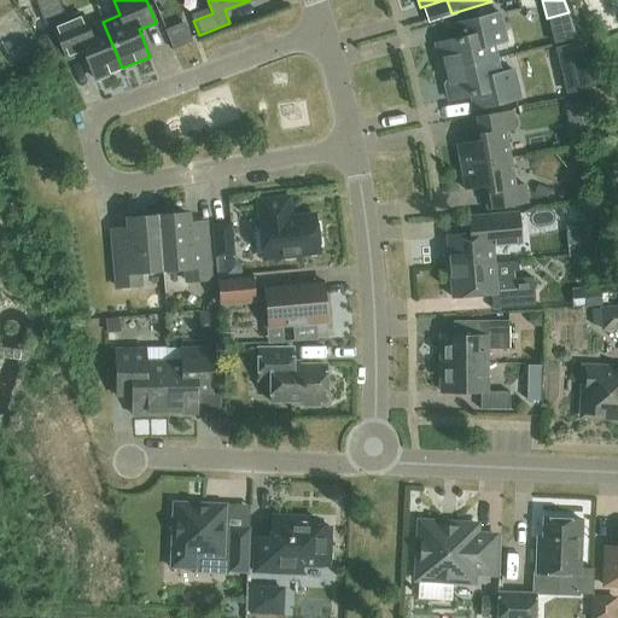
[(445,71),(497,58),(494,44),(507,41),(500,12),(454,24),(456,39),(435,44),(438,59),(443,62),(445,71)]
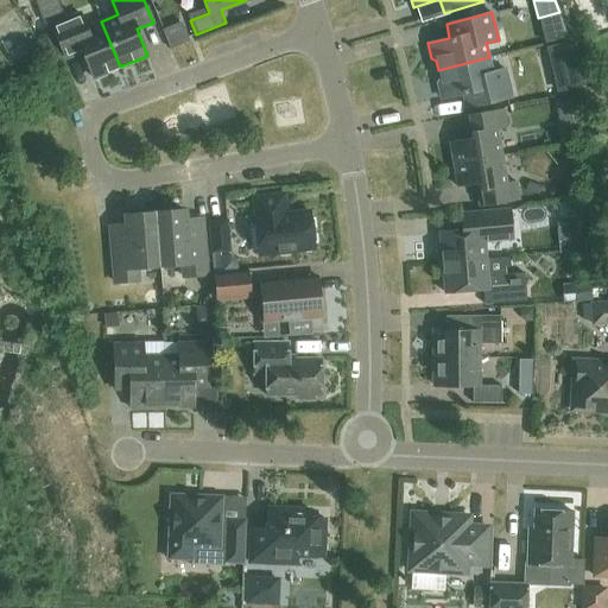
[(120,67),(101,21),(87,27),(80,13),(52,25),(67,58),(82,51),(94,77),(120,67)]
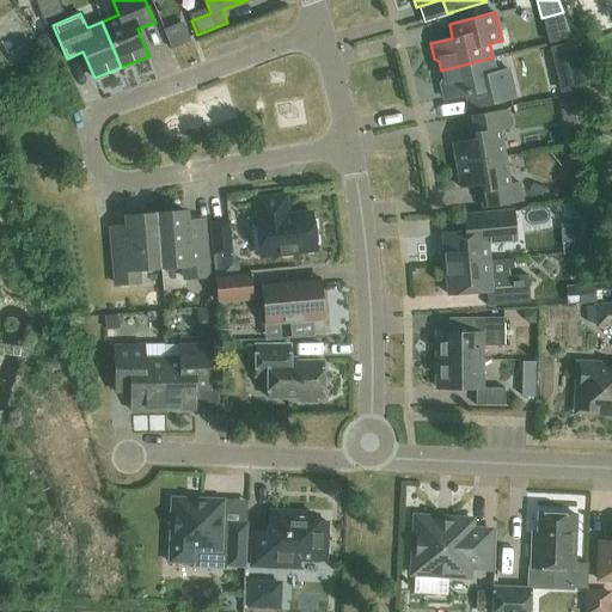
[(182,18),(166,24),(175,48),(190,42),(182,18)]
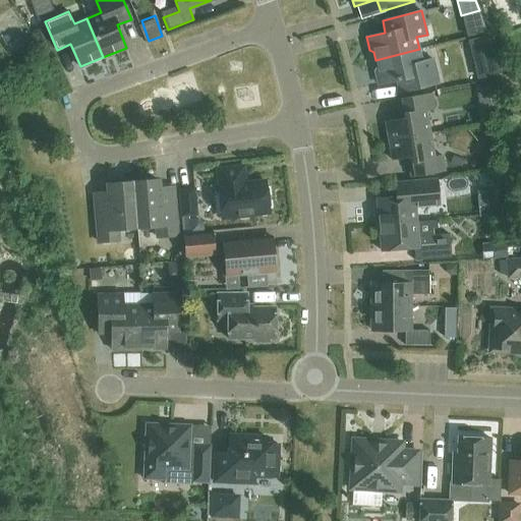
[(419,49),(375,60),(377,68),(374,71),(378,84),(397,79),(399,92),(439,82),(432,59),(422,61),(419,49)]
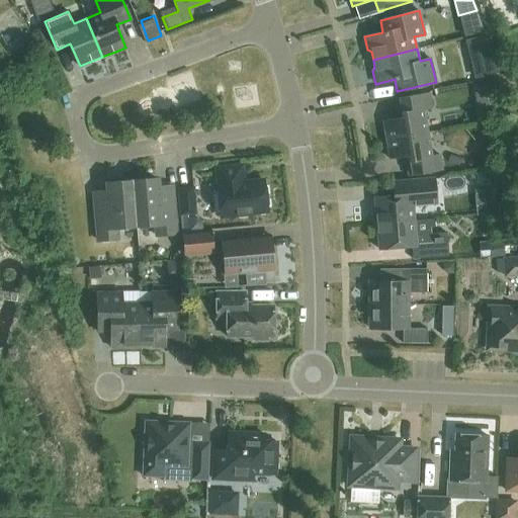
[(496,83),(473,87),(480,122),(502,118),(496,83)]
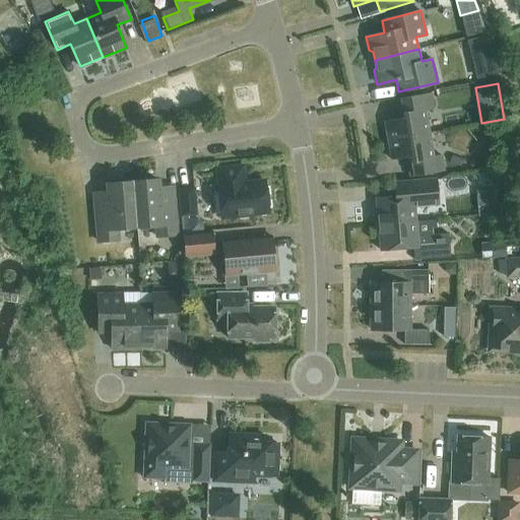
[(388,140),(429,133),(425,111),(434,109),(431,93),(397,99),(400,119),(385,121),(388,140)]
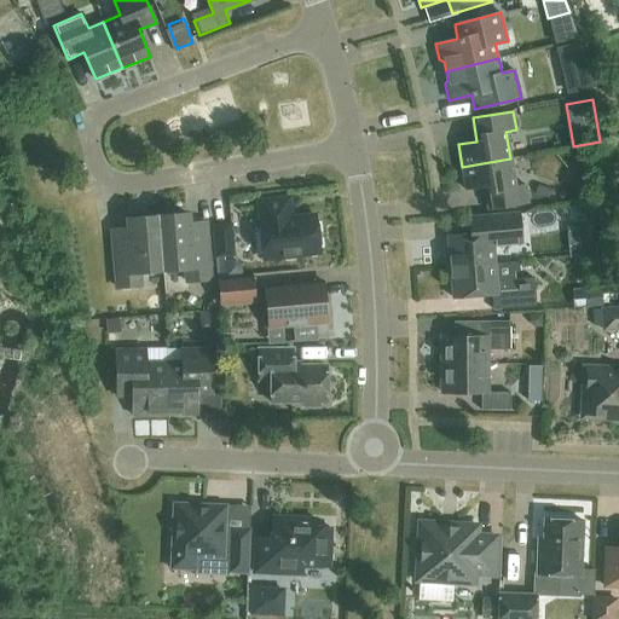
[(510,158),(462,167),(466,190),(484,187),(489,210),(528,203),(525,184),(515,186),(510,158)]
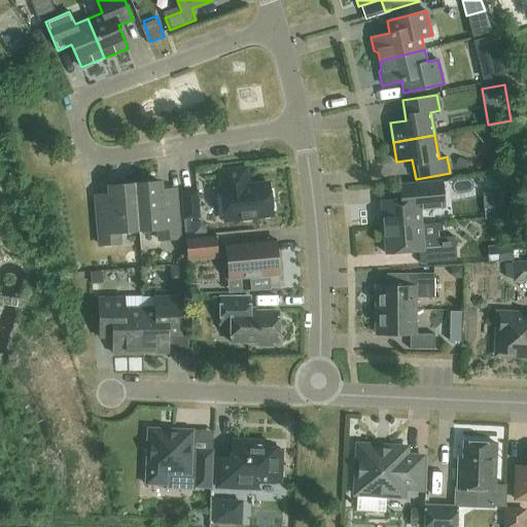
[(491,150),(486,163),(500,169),(505,156),(491,150)]
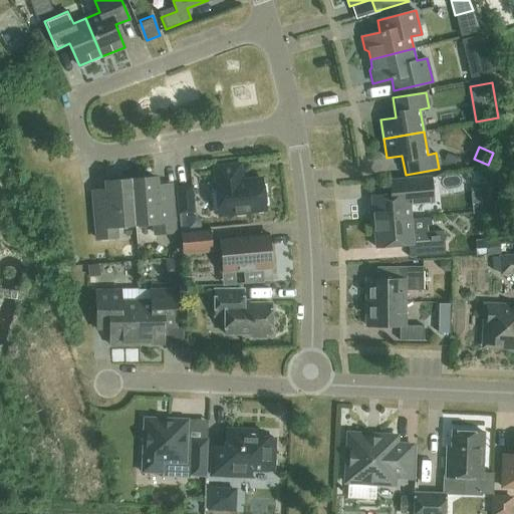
[(249,211),(266,209),(262,179),(243,182),(240,164),(214,167),(216,185),(215,185),(218,215),(236,213),(239,214),(242,215),(246,213),(249,211)]
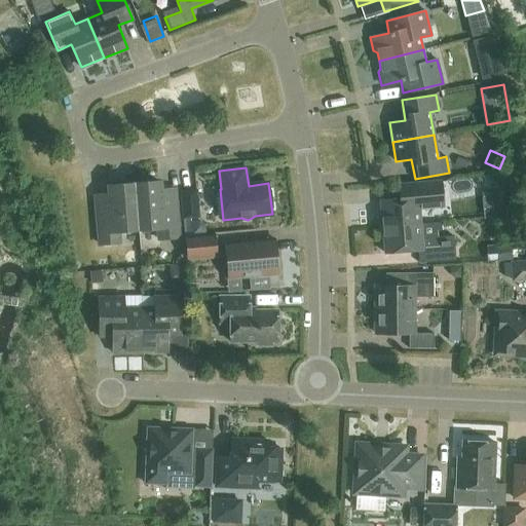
[(485,175),(475,176),(475,187),(485,186),(485,175)]
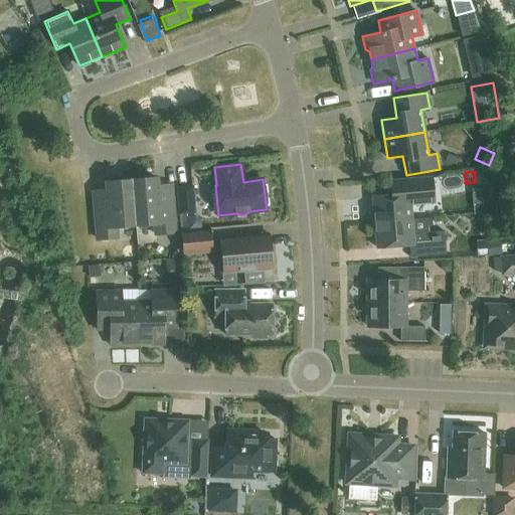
[(498,175),(482,176),(485,210),(501,209),(498,175)]
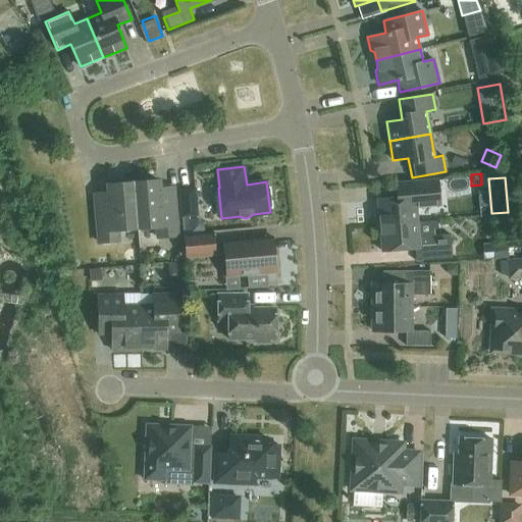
[(134,181),(138,228),(157,226),(158,238),(177,237),(173,188),(158,189),(158,179),(134,181)]
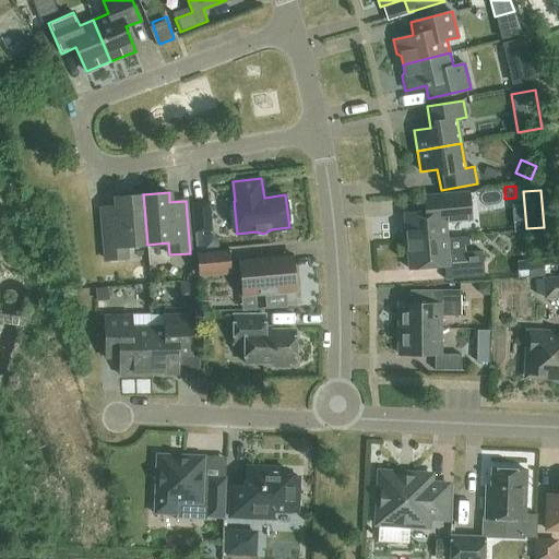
[(406,229),(403,229),(404,241),(447,237),(445,222),(461,219),(461,222),(471,221),(470,207),(468,192),(424,197),(425,211),(405,213),(406,229)]
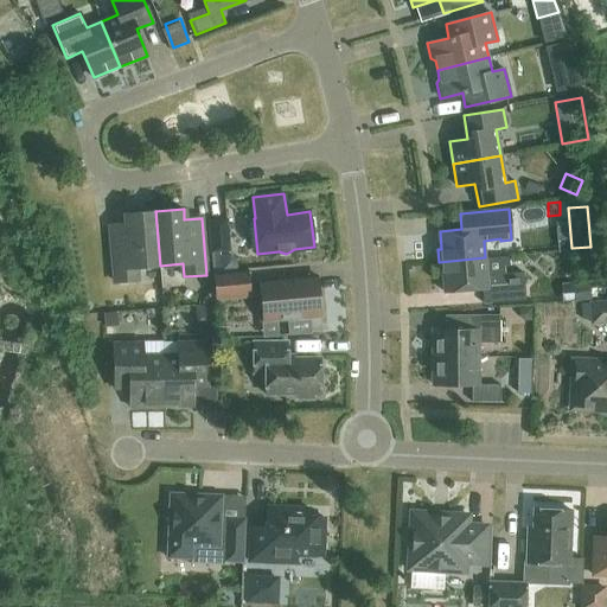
[(160,266),(155,211),(127,213),(128,224),(110,225),(115,282),(138,280),(136,267),(160,266)]
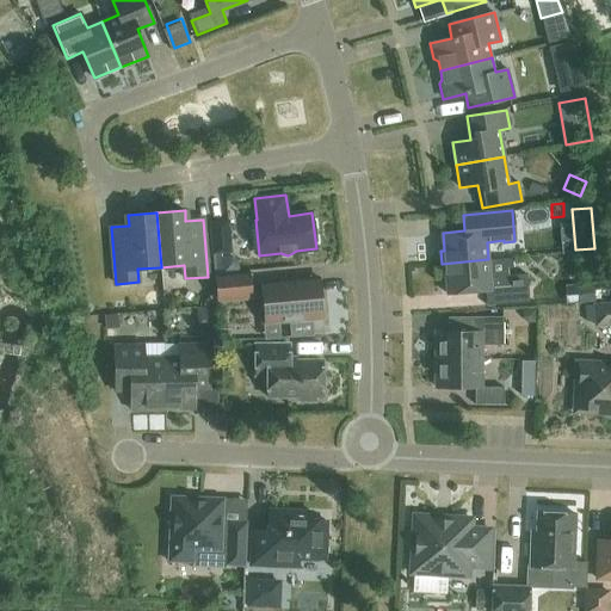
[(222,253),(232,252),(228,221),(210,223),(214,253),(222,253)]
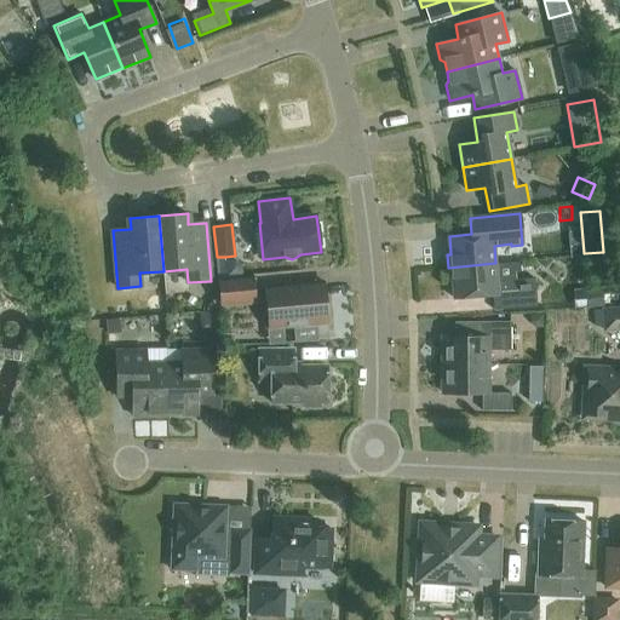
[(545,237),(549,253),(572,247),(567,231),(545,237)]
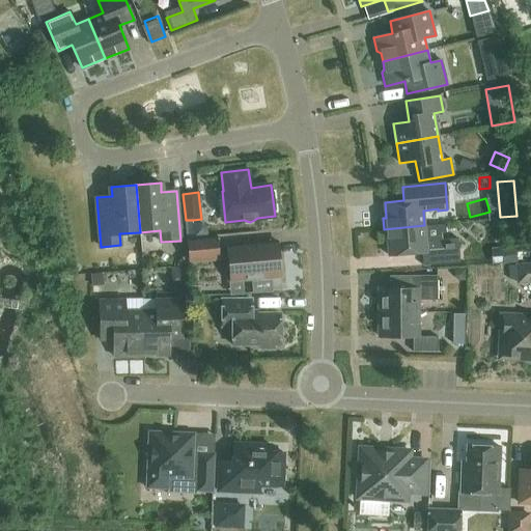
[(193,220),(186,220),(187,239),(208,236),(207,227),(201,222),(193,223),(193,220)]
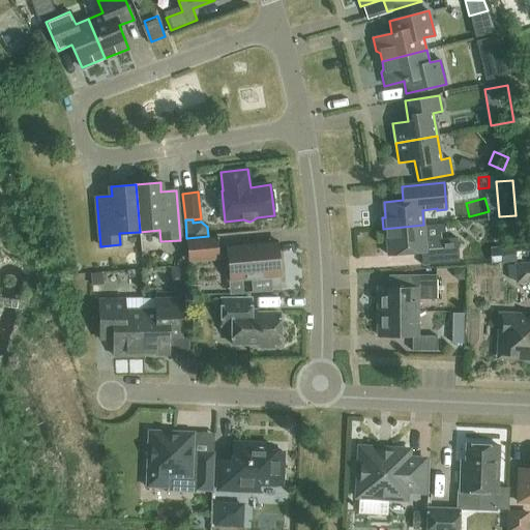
[(423,225),(383,229),(384,240),(387,240),(388,255),(421,253),(422,265),(451,262),(459,262),(458,238),(441,239),(440,224),(423,225)]
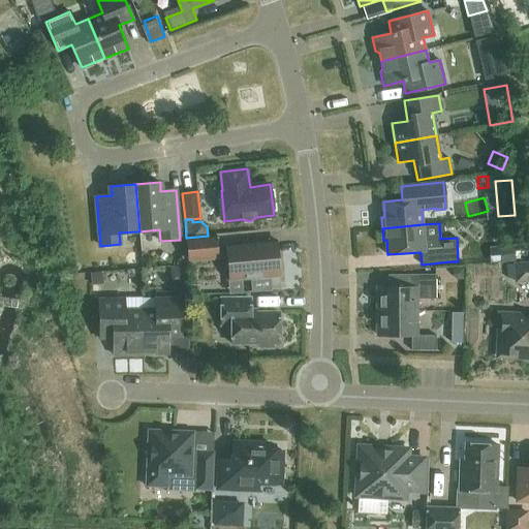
[(186,238),(188,262),(219,259),(217,235),(208,236),(186,238)]
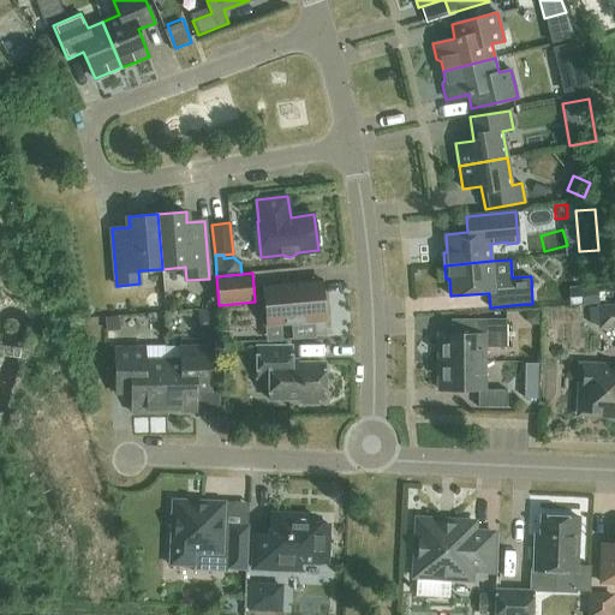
[(321,279),(263,285),(268,326),(324,320),(324,314),(326,311),(326,303),(323,302),(321,279)]
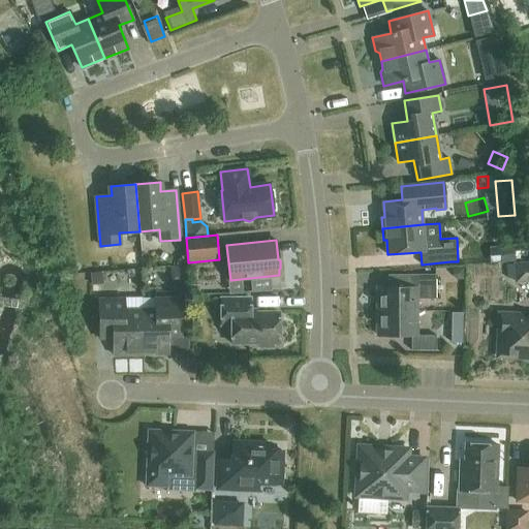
[(515,246),(489,248),(490,263),(516,261),(515,246)]
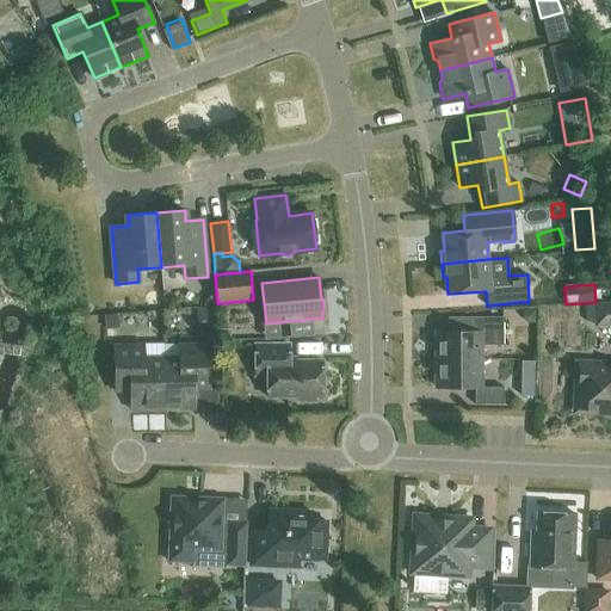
[(105,302),(106,314),(121,312),(119,301),(105,302)]
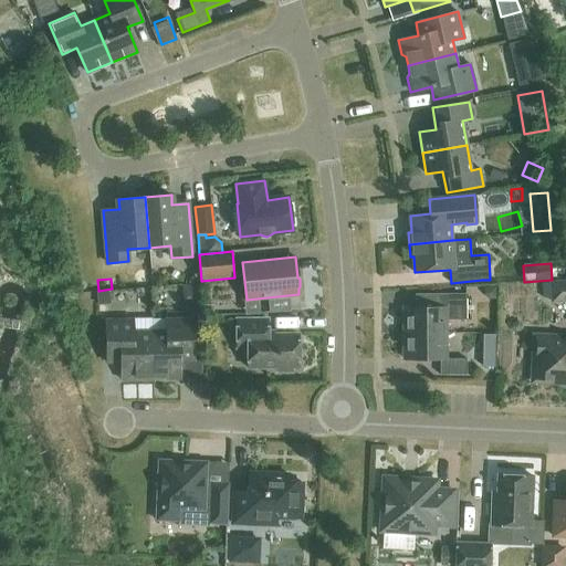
[(565,280),(549,281),(551,303),(565,302),(565,280)]
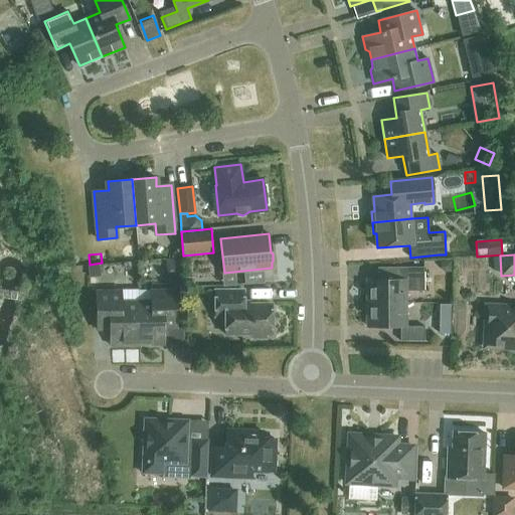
[(181,259),(166,260),(166,275),(181,274),(181,259)]
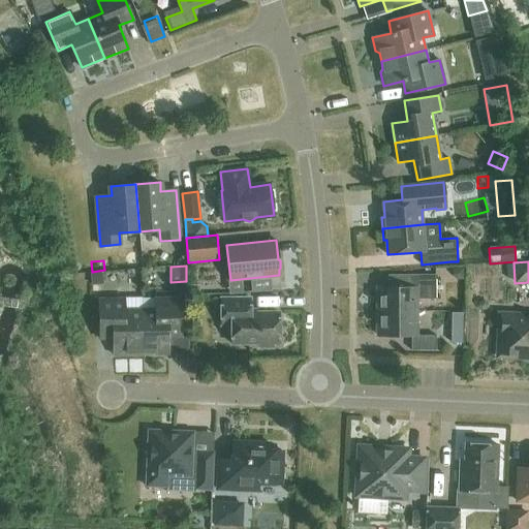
[(452,268),(452,275),(457,280),(464,280),(464,268),(452,268)]
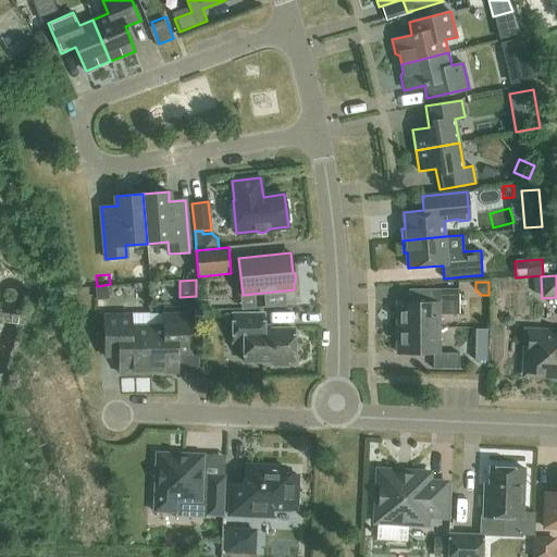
[(109,287),(95,287),(96,299),(109,299),(109,287)]
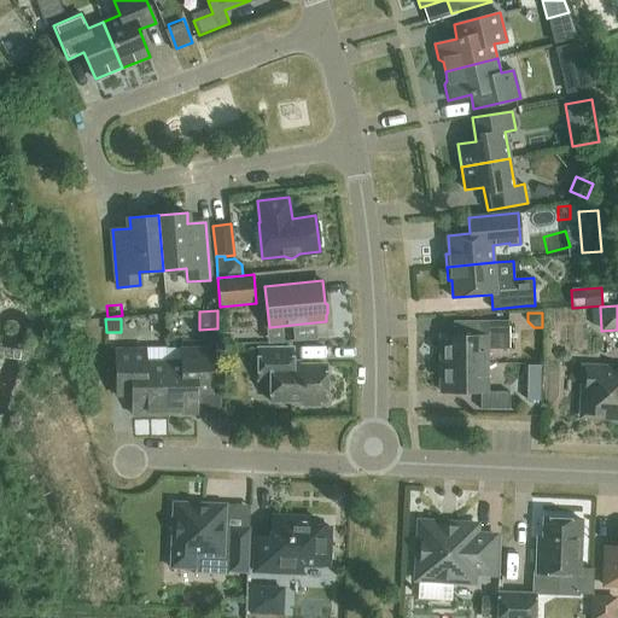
[(442,363),(487,363),(487,349),(509,349),(509,321),(481,321),(481,336),(442,336),(442,363)]
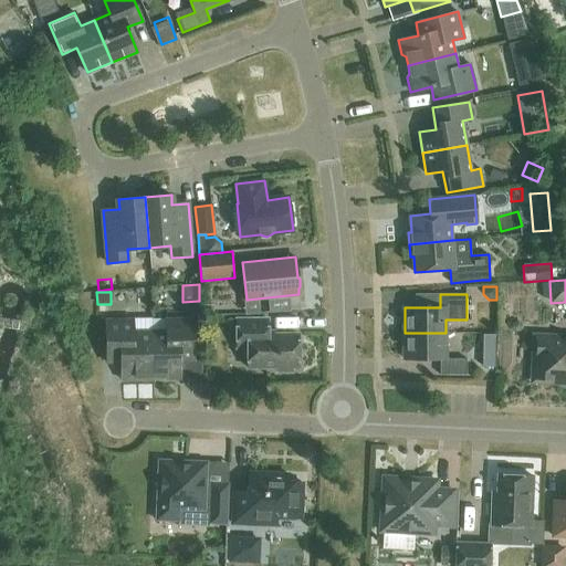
[(153,332),(154,376),(166,376),(166,379),(180,379),(180,362),(195,362),(194,318),(167,320),(167,331),(153,332)]
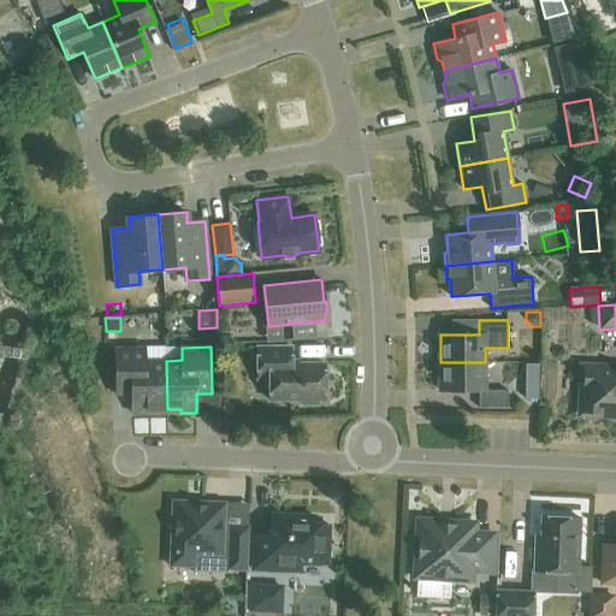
[(318,400),(325,400),(325,363),(291,363),(291,347),(258,348),(258,379),(270,379),(270,400),(302,400),(302,406),(318,404),(318,400)]
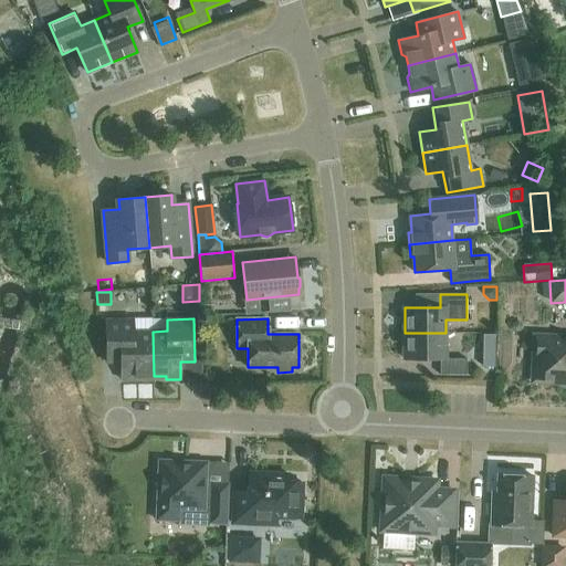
[(154,376),(153,332),(134,332),(134,320),(106,320),(107,363),(122,363),(122,380),(136,379),(136,376),(154,376)]
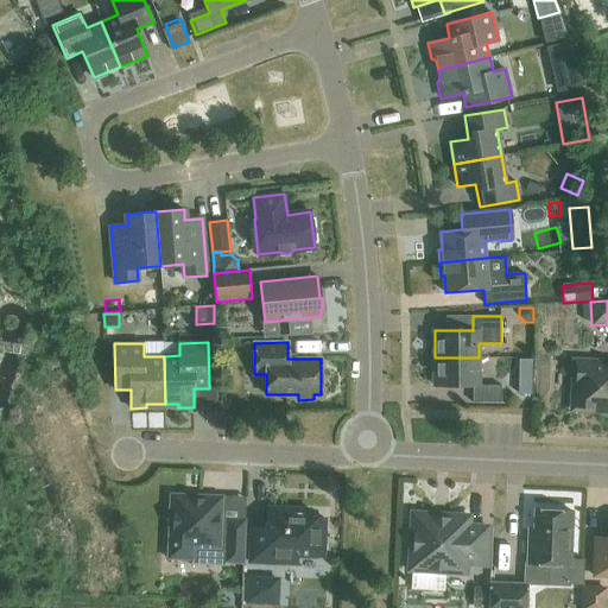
[(479,358),(435,358),(435,386),(473,386),(473,401),(501,401),(501,385),(479,385),(479,358)]
